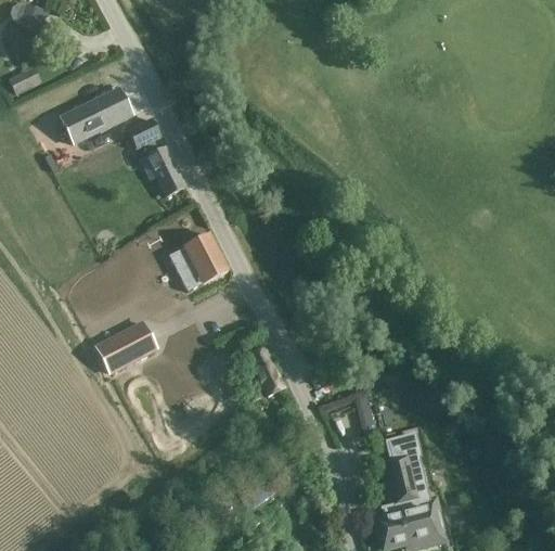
[(15,22),(40,29),(47,9),(22,1),(15,22)]
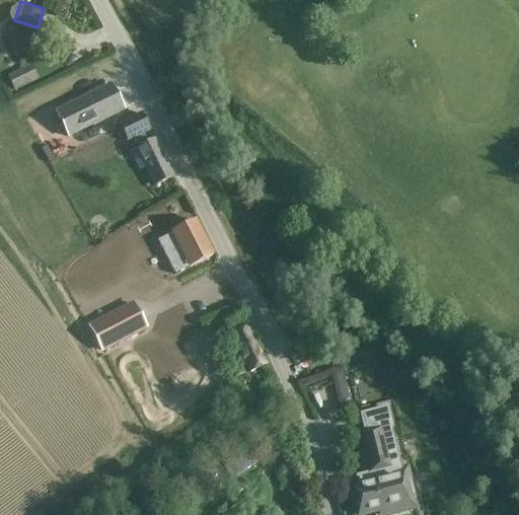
[(14,87),(30,78),(24,67),(8,75),(14,87)]
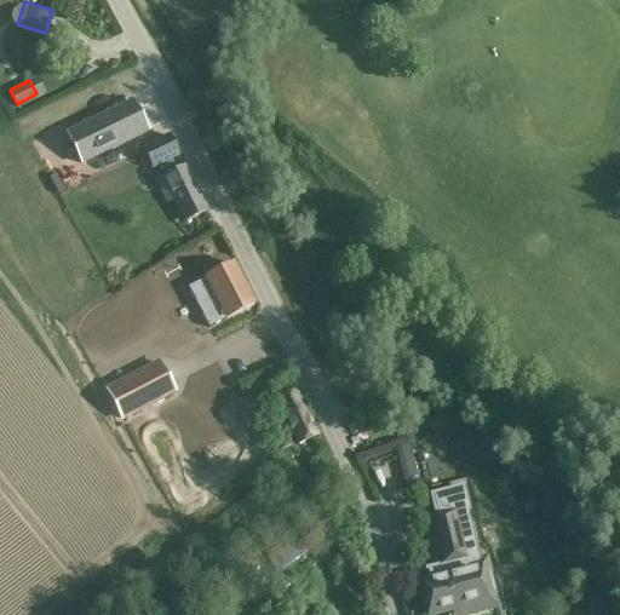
[(133,96),(65,130),(81,162),(150,128),(133,96)]
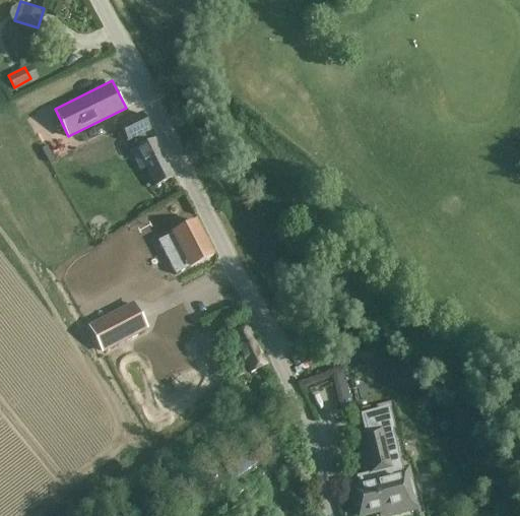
[(30,118),(46,141),(64,129),(48,106),(30,118)]
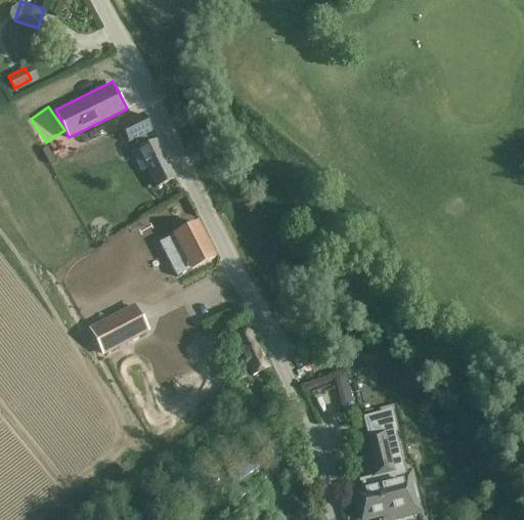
[(142,112),(124,121),(120,123),(128,140),(133,137),(138,146),(132,149),(141,167),(147,164),(157,184),(174,175),(156,137),(148,141),(144,132),(150,128),(142,112)]
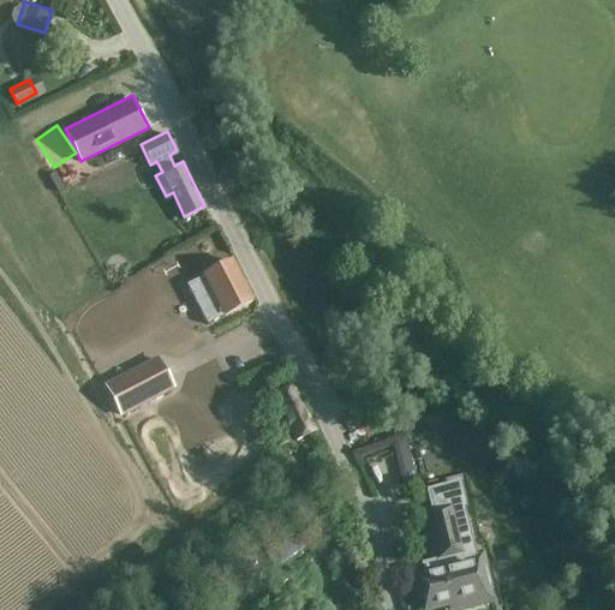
[(210,269),(186,282),(197,301),(207,322),(231,309),(252,298),(231,258),(228,261),(210,269)]
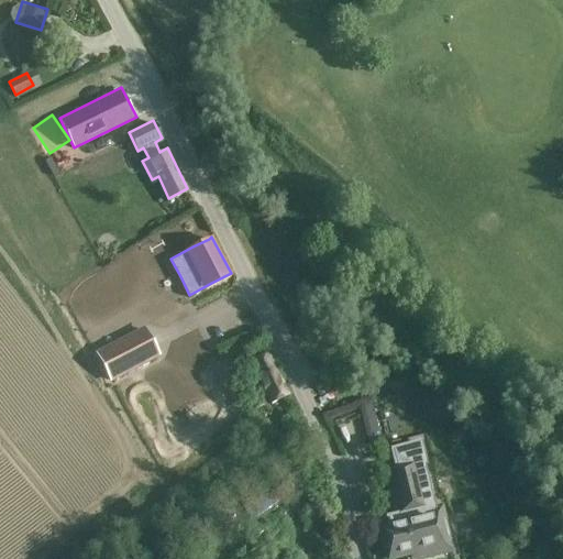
[(156,307),(158,303),(155,296),(150,295),(144,297),(141,303),(142,308),(150,311),(156,307)]
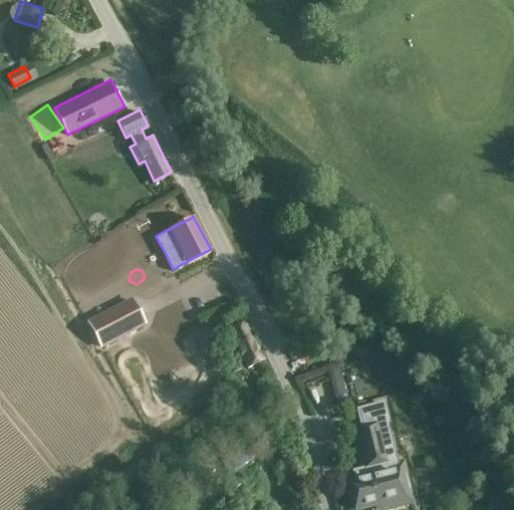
[(132,295),(87,319),(101,346),(147,322),(132,295)]
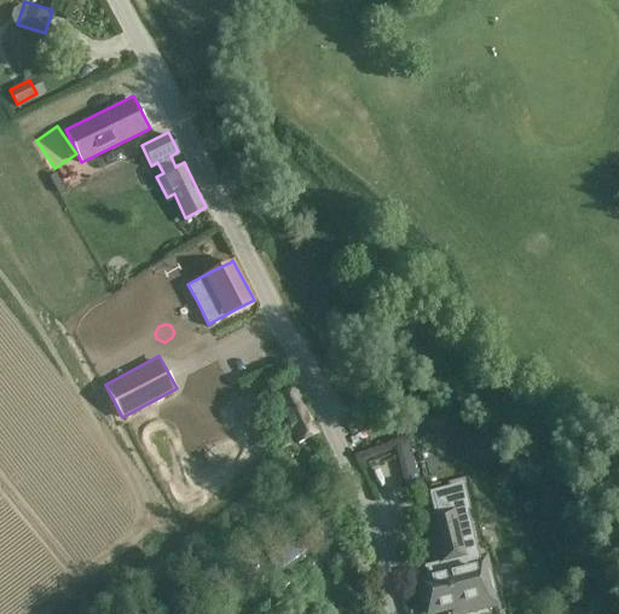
[(295,386),(273,397),(295,441),(317,432),(295,386)]
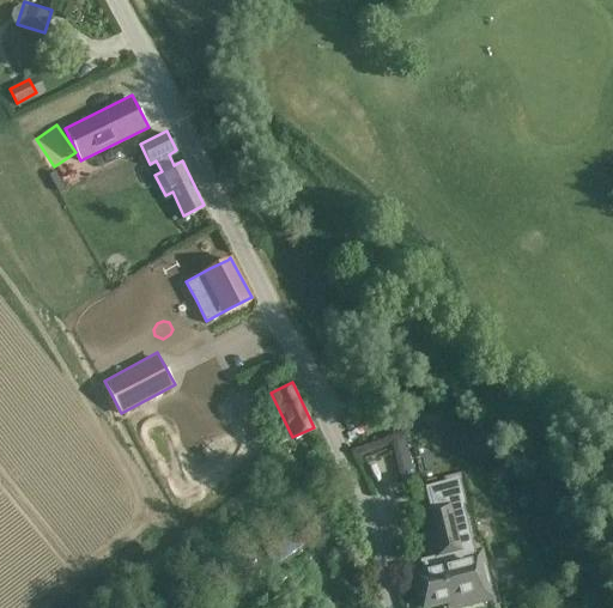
[(263,498),(284,482),(277,474),(256,488),(263,498)]
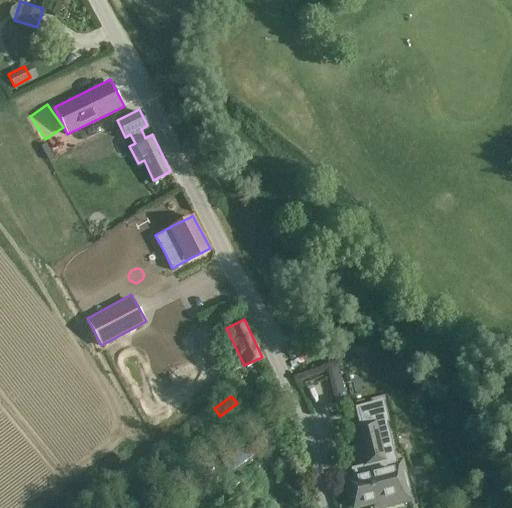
[(352,474),(343,476),(351,507),(355,507),(371,504),(412,493),(402,456),(396,458),(387,421),(389,421),(383,398),(355,405),(359,422),(348,424),(359,464),(350,466),(352,474)]
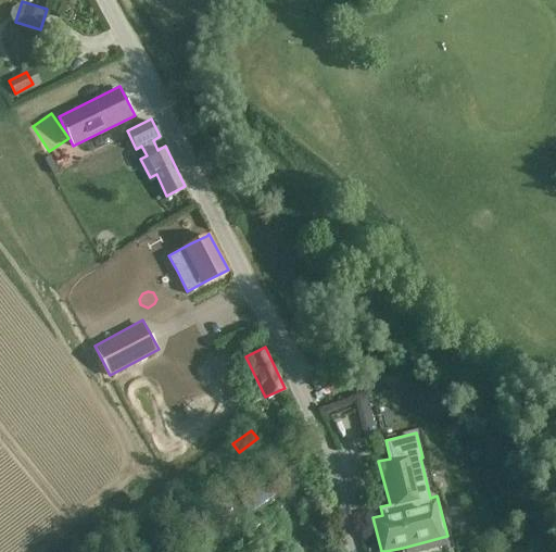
[(219,468),(209,476),(218,491),(229,484),(219,468)]
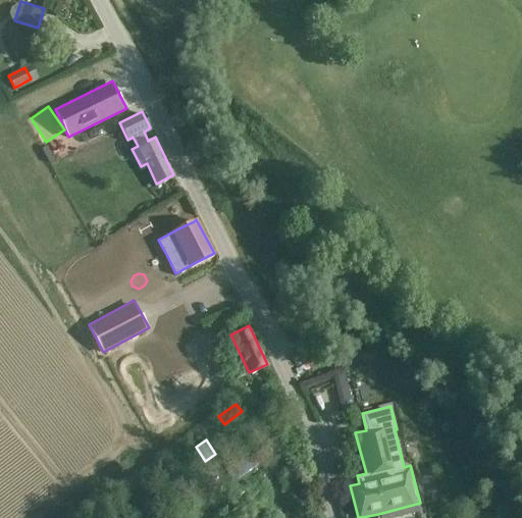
[(192,489),(200,484),(194,474),(186,478),(192,489)]
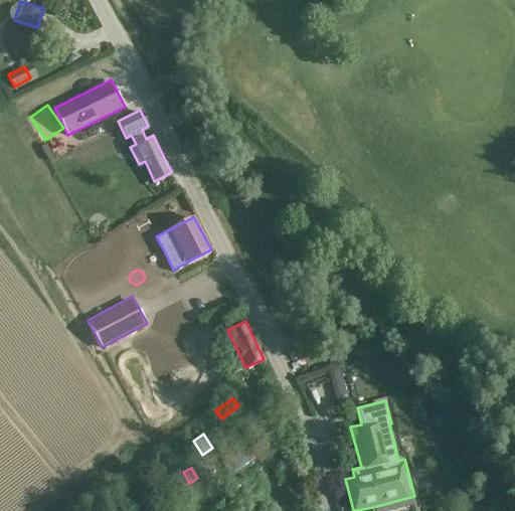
[(225,484),(230,490),(244,479),(239,472),(225,484)]
